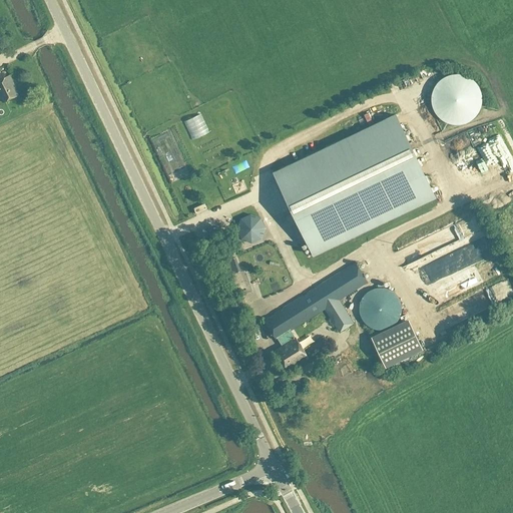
[(433,89),(431,99),(433,110),(439,118),(448,124),(458,125),(466,123),(475,117),(479,110),(481,101),(479,90),(474,82),(465,76),(454,74),(445,77),(439,81),(433,89)]
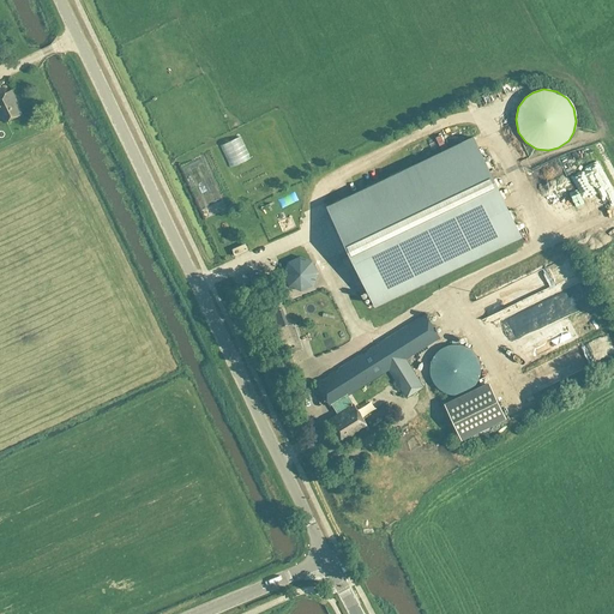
[(11,91),(0,96),(0,107),(4,115),(0,116),(4,124),(20,115),(13,101),(16,100),(11,91)]
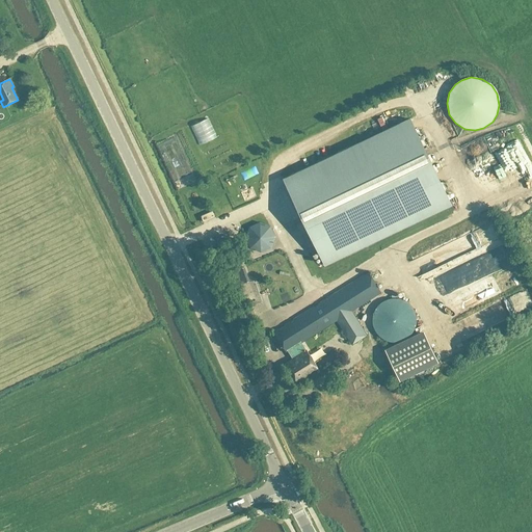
[(205,118),(189,127),(200,147),(215,138),(205,118)]
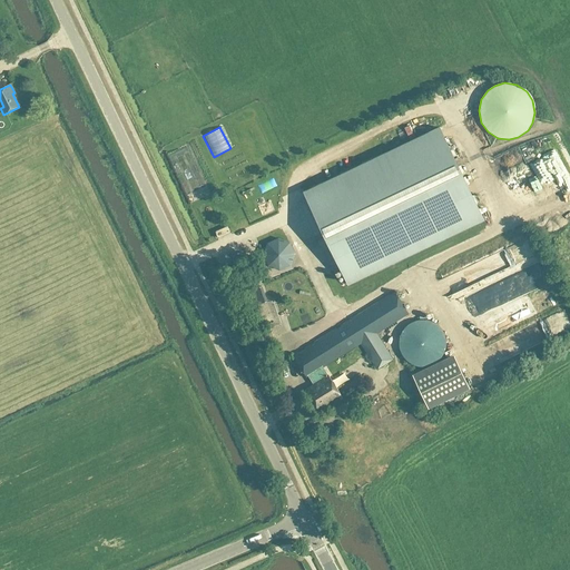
[(347,285),(483,220),(439,128),(304,193),(347,285)]
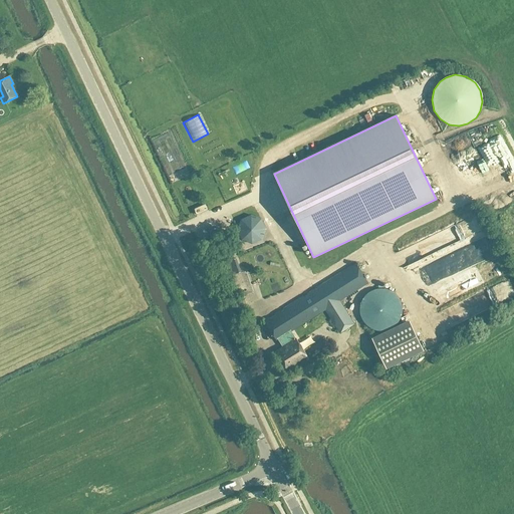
[(450,169),(459,163),(455,157),(446,163),(450,169)]
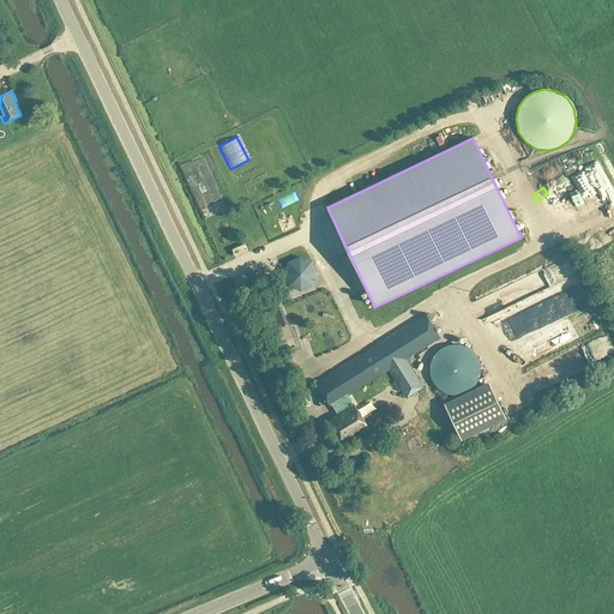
[(288,264),(283,276),(289,287),(301,292),(312,286),(317,274),(311,263),(299,258),(288,264)]
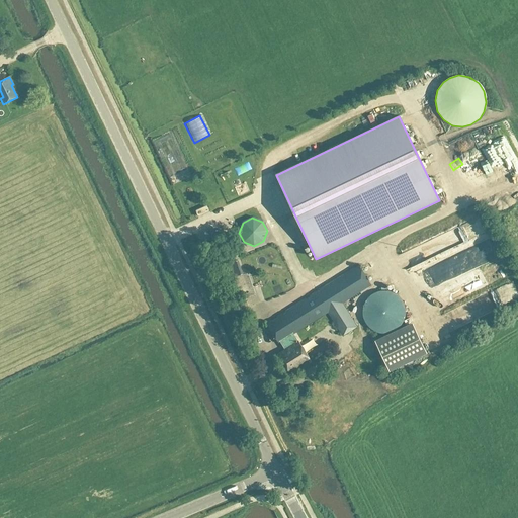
[(406,270),(448,258),(444,243),(397,256),(399,265),(404,264),(406,270)]
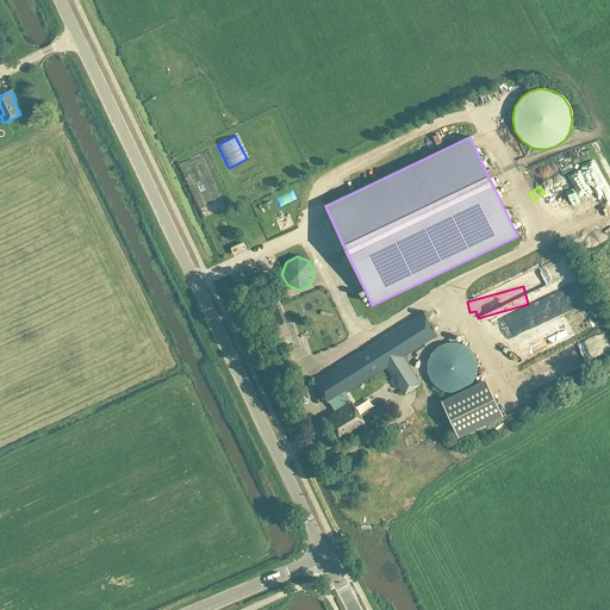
[(337,317),(350,311),(342,291),(329,296),(337,317)]
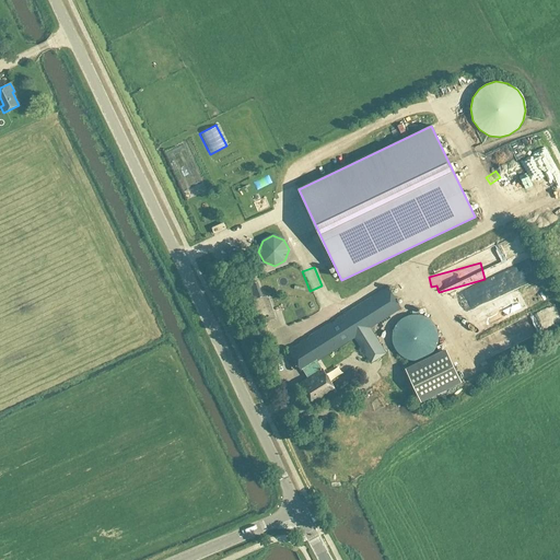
[(531,277),(525,277),(524,275),(511,275),(511,284),(531,283),(531,277)]
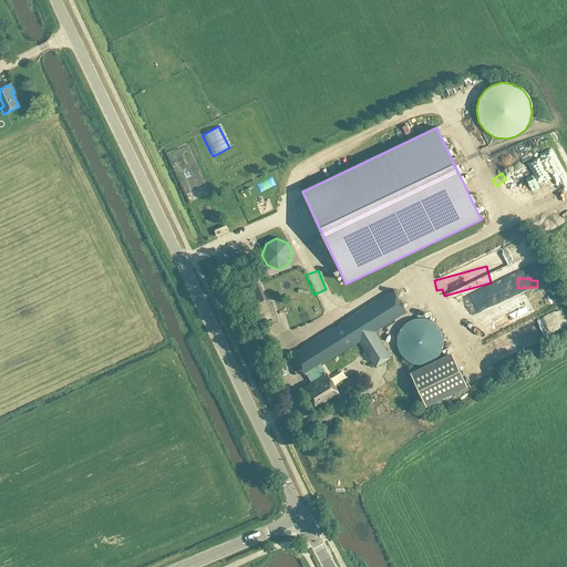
[(249,286),(250,292),(256,291),(263,326),(271,325),(265,282),(249,286)]
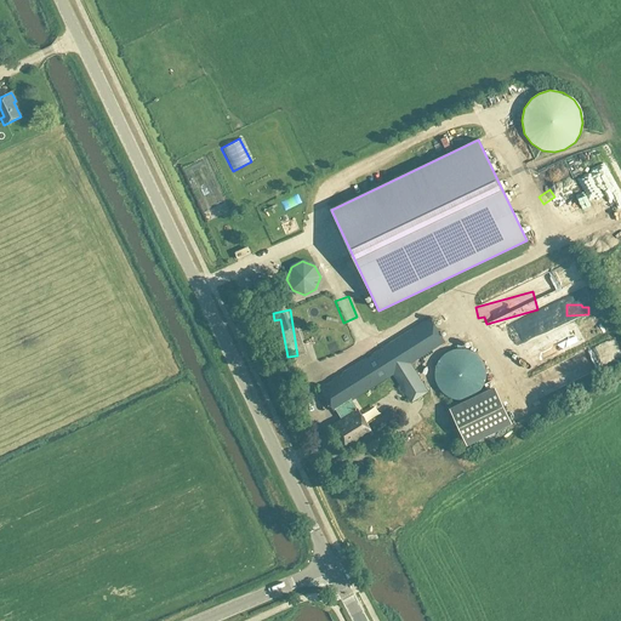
[(309,322),(318,318),(315,309),(306,313),(309,322)]
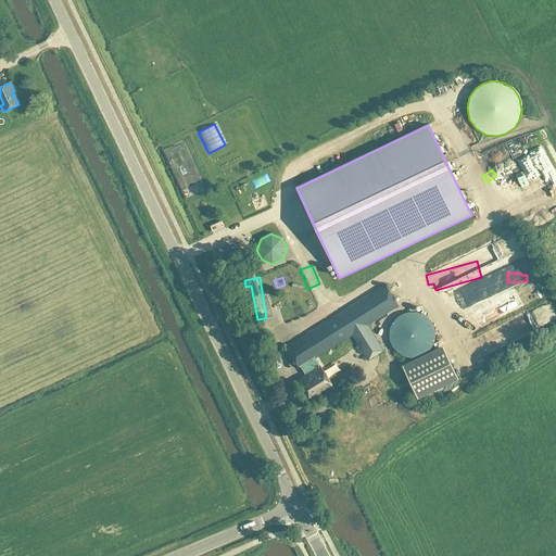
[(366,326),(397,306),(384,286),(319,327),(285,348),(299,369),(300,368),(305,376),(298,381),(312,402),(333,389),(319,367),(314,359),(352,336),(367,361),(382,352),(366,326)]
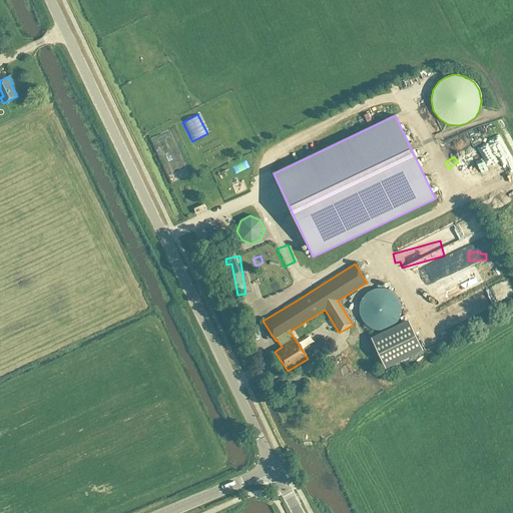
[(458,295),(493,282),(489,273),(455,286),(458,295)]
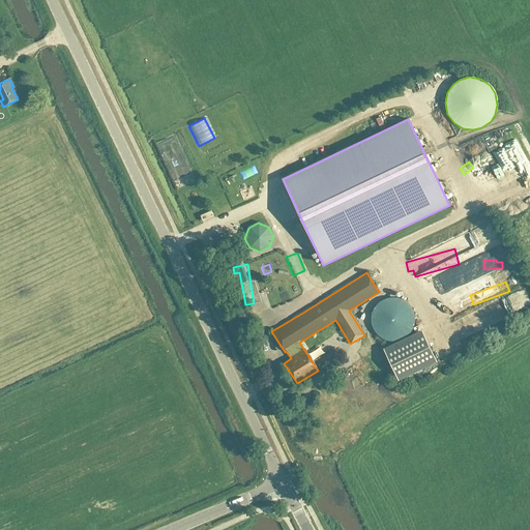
[(520,312),(528,308),(524,295),(514,298),(520,312)]
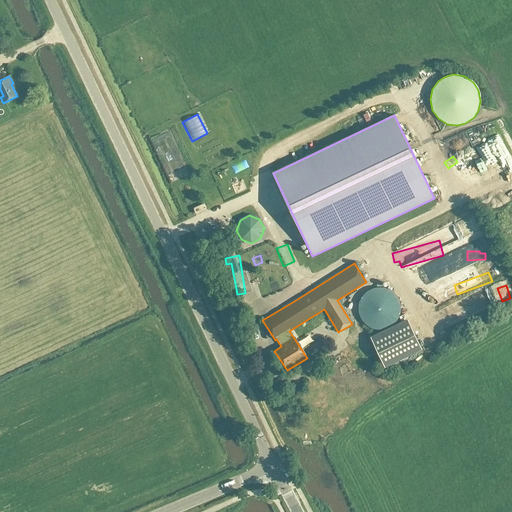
[(400,309),(399,304),(399,301),(397,298),(396,296),(394,294),(392,292),(389,291),(387,289),(384,289),(381,288),(378,288),(373,289),(371,290),(367,291),(365,293),(362,296),(360,299),(359,302),(358,307),(358,310),(358,313),(359,316),(360,318),(362,321),(364,323),(367,326),(369,327),(372,329),(375,329),(378,330),(382,330),(384,329),(387,328),(390,327),(392,325),(394,323),(396,321),(398,318),(399,316),(399,313),(400,309)]
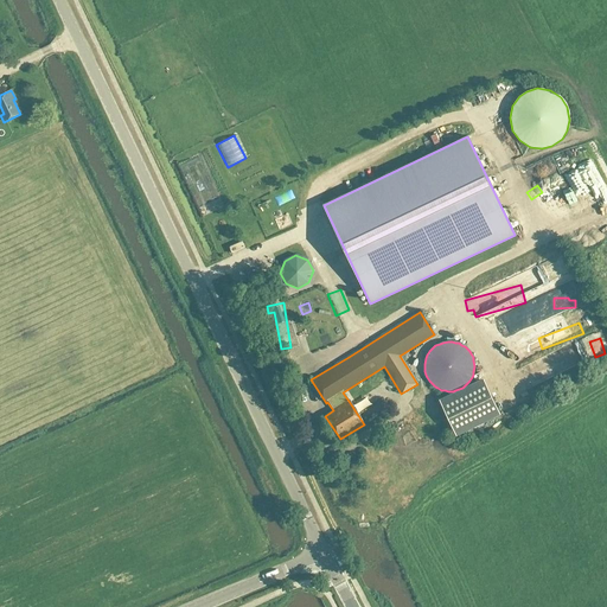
[(483,381),(440,402),(455,434),(498,413),(483,381)]
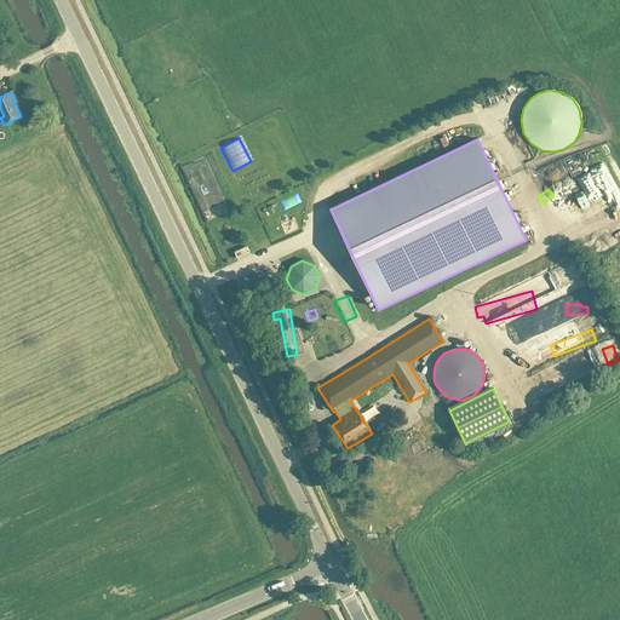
[(356,474),(365,469),(361,463),(352,468),(356,474)]
